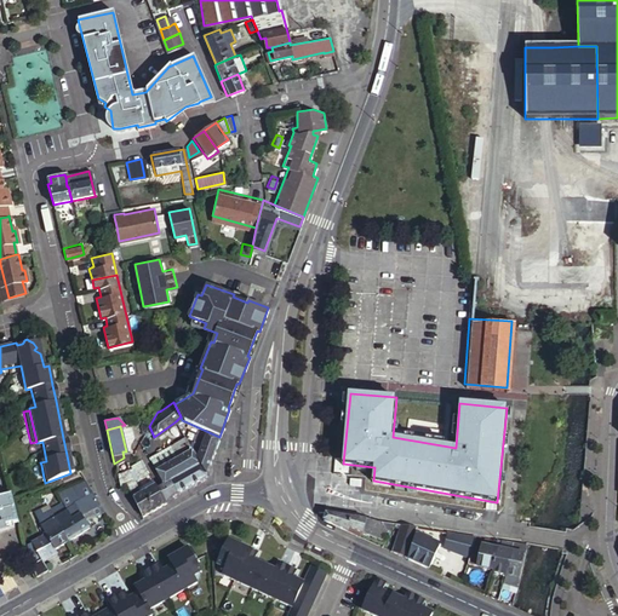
[(192,448),(206,471),(219,437),(206,431),(202,442),(199,439),(192,448)]
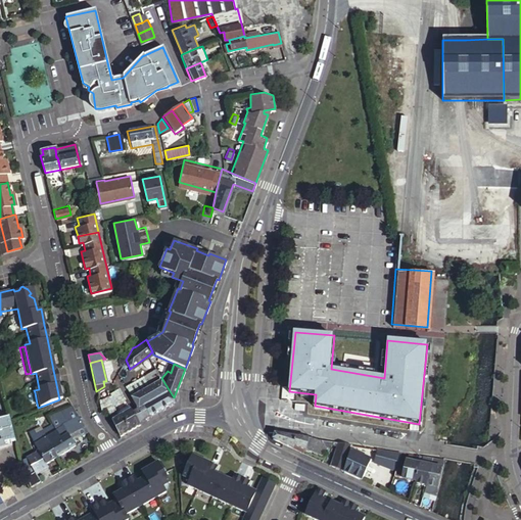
[(144,418),(173,399),(174,397),(161,378),(155,367),(143,375),(144,377),(127,388),(138,407),(132,411),(139,422),(144,418)]
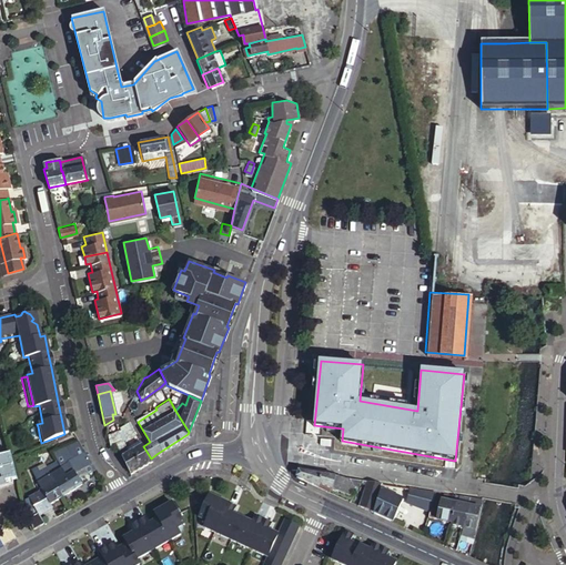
[(128,419),(122,423),(129,434),(135,431),(128,419)]
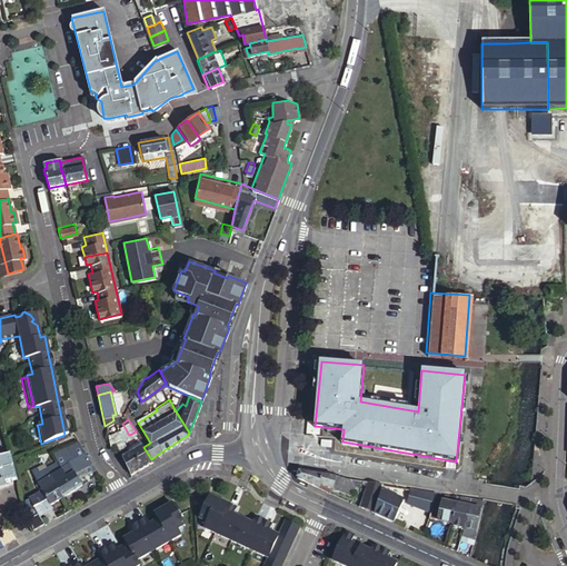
[(115,444),(130,472),(140,466),(131,447),(126,450),(119,439),(116,442),(113,433),(107,434),(109,445),(115,444)]
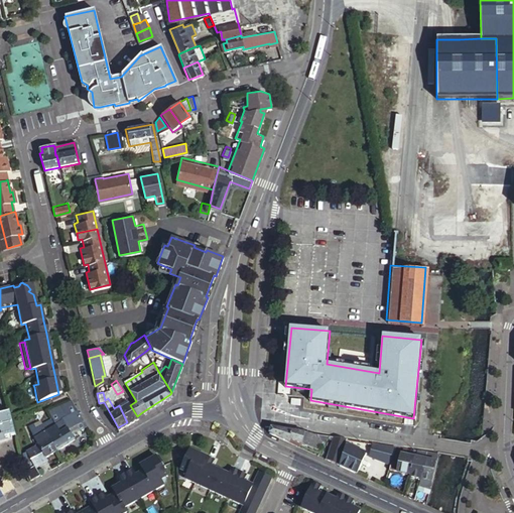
[(127,422),(137,416),(130,405),(128,400),(119,405),(127,422)]
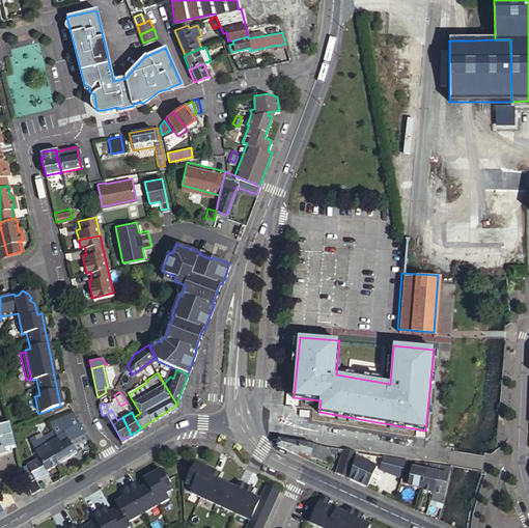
[(62,415),(50,422),(54,431),(56,434),(63,429),(68,426),(62,415)]
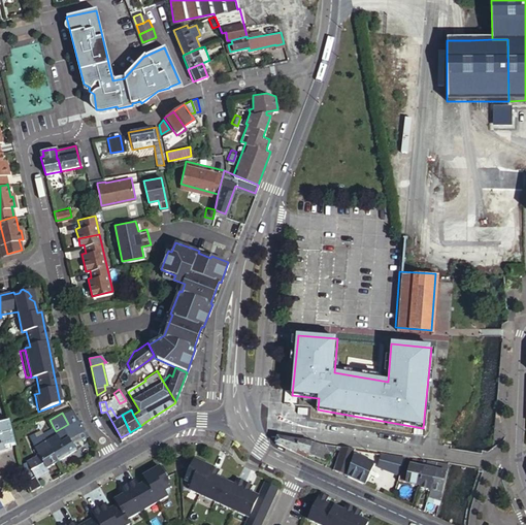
[(17,443),(10,417),(0,419),(0,450),(11,447),(10,443),(14,441),(14,443),(17,443)]
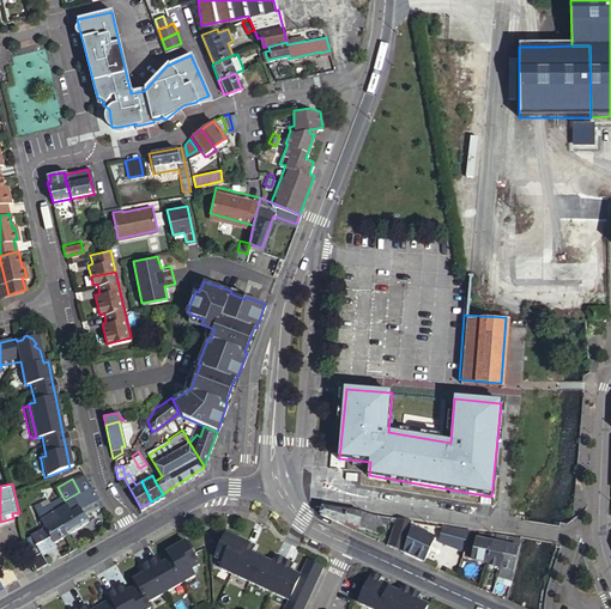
[(71,510),(79,505),(73,495),(65,500),(71,510)]
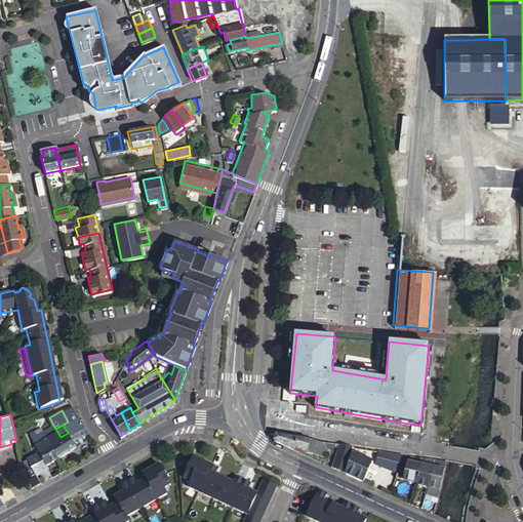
[(42,431),(57,456),(75,446),(68,433),(61,437),(55,429),(53,426),(42,431)]
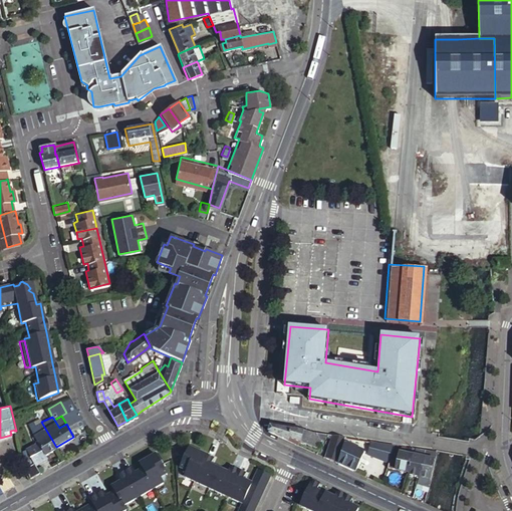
[(44,454),(56,447),(41,422),(30,428),(37,442),(28,447),(36,463),(46,457),(44,454)]
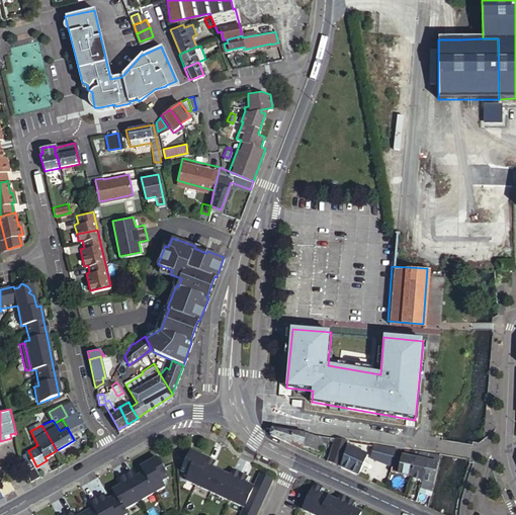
[(345,445),(347,440),(272,427),(270,433),(296,445),(297,441),(319,449),(322,441),(333,443),(332,446),(329,460),(341,465),(345,445)]
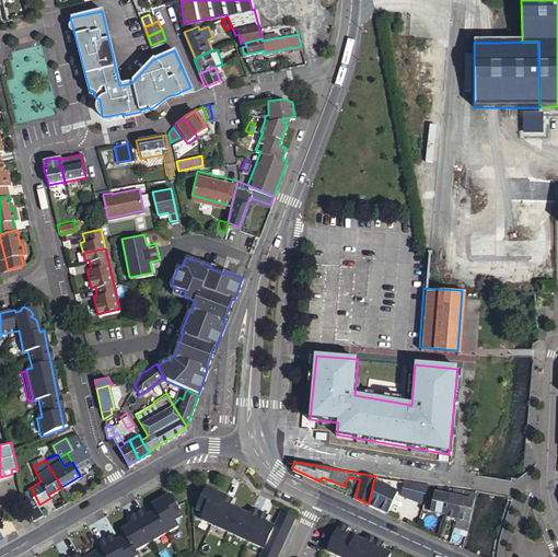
[(428,485),(403,480),(400,494),(423,498),(427,490),(428,485)]
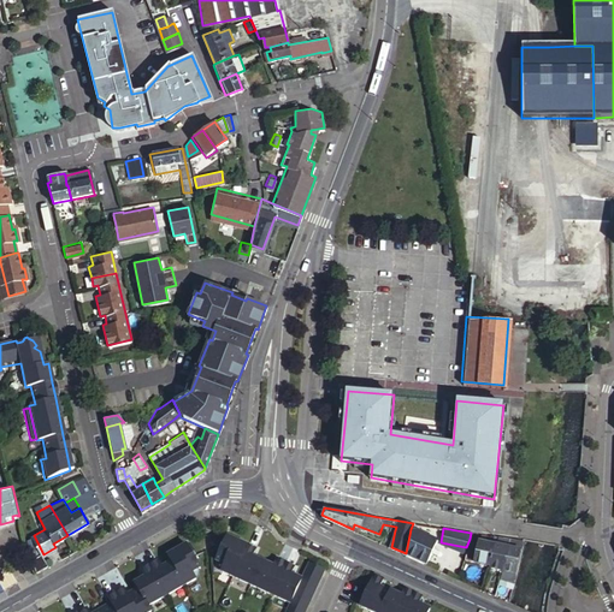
[(435,540),(411,529),(406,553),(425,563),(435,540)]
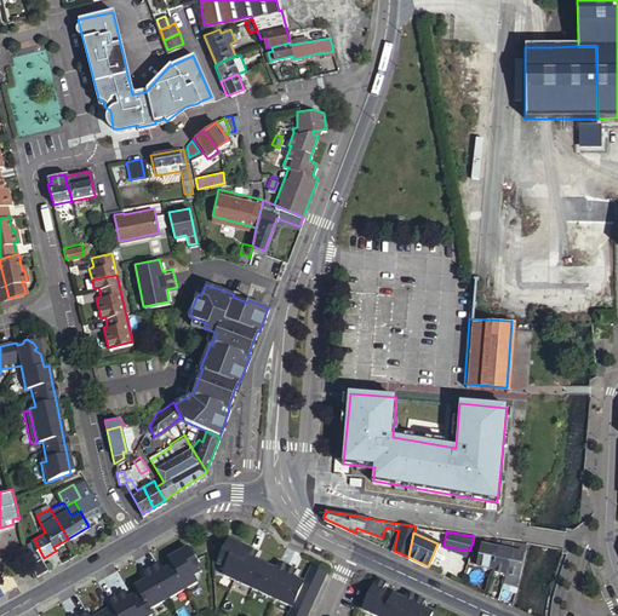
[(256,550),(228,537),(216,562),(228,566),(224,574),(292,604),(286,615),(305,615),(326,570),(310,563),(303,579),(292,574),(295,568),(279,560),(276,562),(275,566),(253,556),(256,550)]
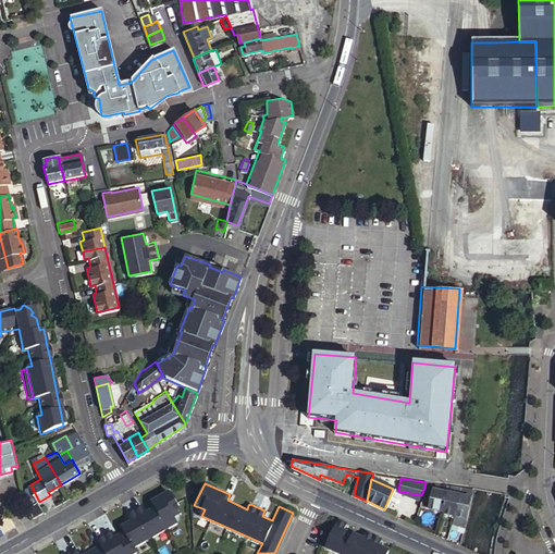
[(453,515),(457,496),(454,495),(455,488),(451,487),(448,494),(447,493),(442,513),(453,515)]
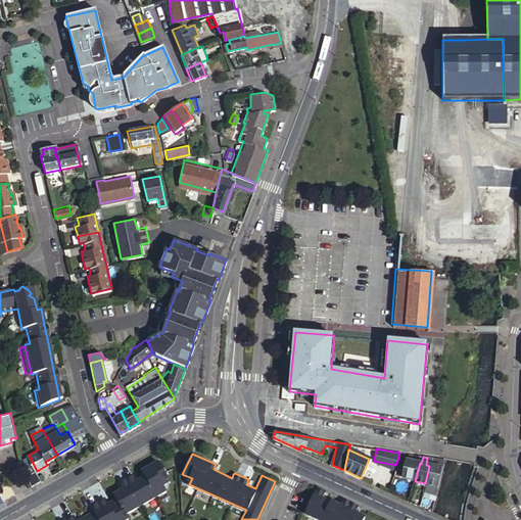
[(392,475),(415,481),(420,463),(413,462),(398,458),(395,465),(392,475)]
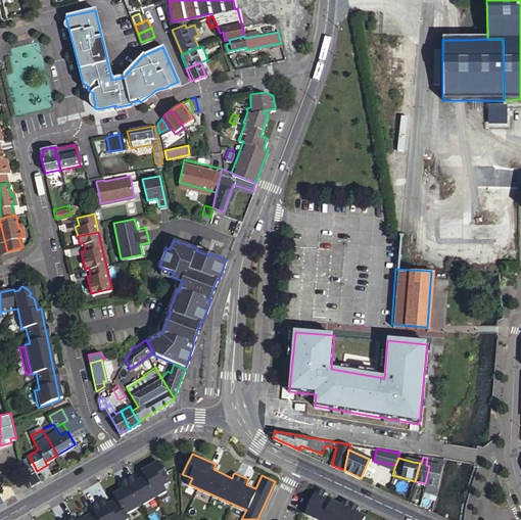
[(441,469),(443,460),(431,459),(429,466),(425,483),(419,505),(431,510),(435,494),(437,488),(441,469)]
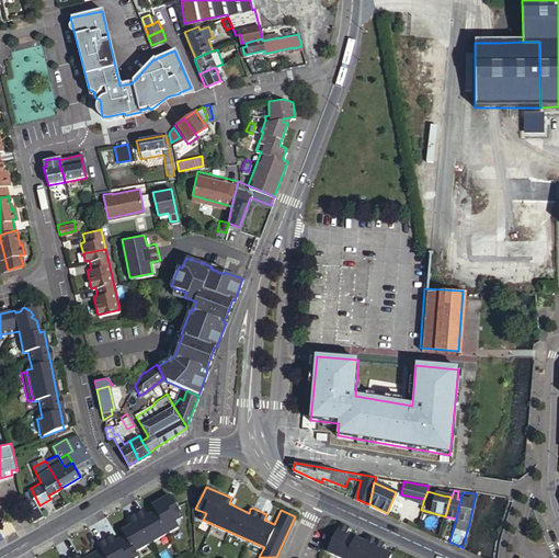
[(181,516),(169,494),(152,504),(155,510),(145,515),(141,510),(127,517),(132,524),(122,530),(124,534),(114,539),(111,534),(97,542),(100,548),(81,557),(80,557),(78,554),(68,557),(136,557),(134,553),(175,528),(171,522),(181,516)]
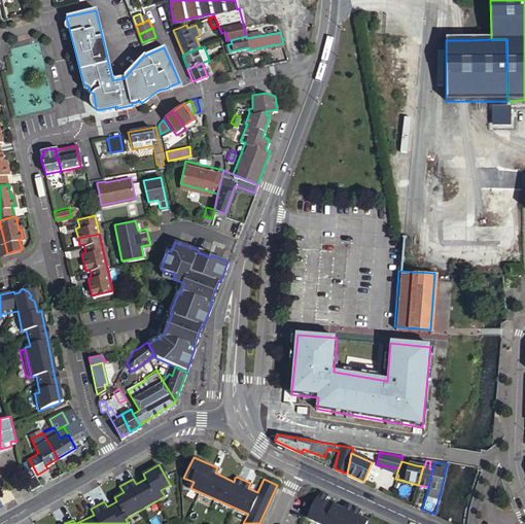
[(371,483),(381,486),(384,478),(380,477),(383,467),(376,465),(371,483)]
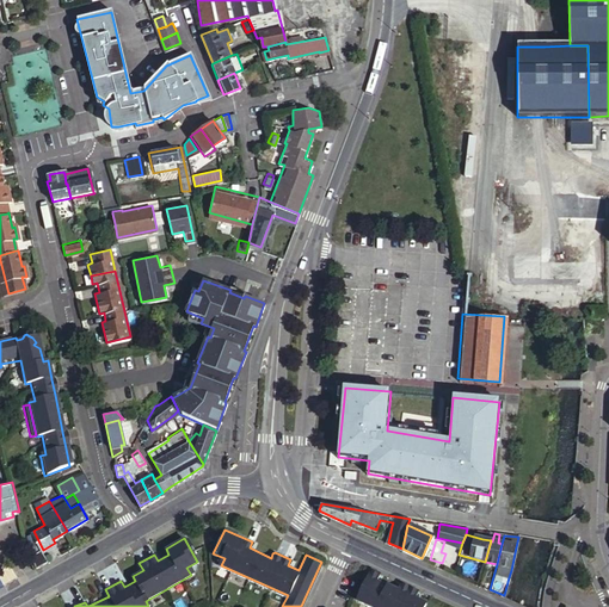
[(32,558),(34,564),(45,557),(41,550),(31,555),(29,556),(30,558),(32,558)]
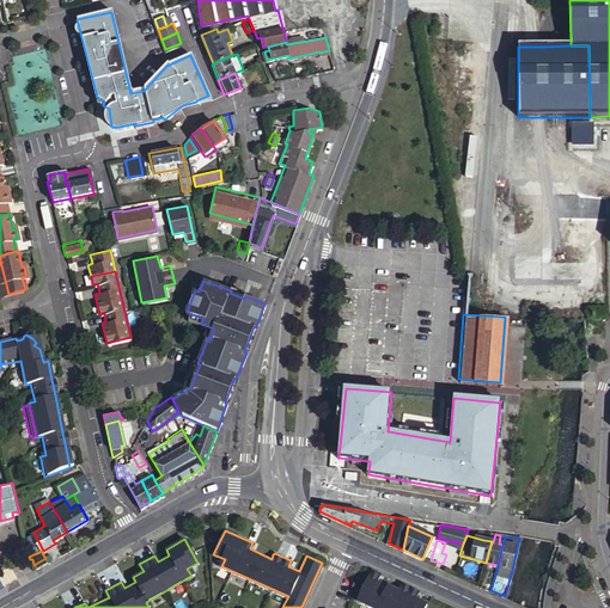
[(360,602),(372,607),(421,607),(425,602),(414,596),(418,590),(401,582),(397,589),(376,578),(378,572),(370,567),(360,589),(364,591),(359,602),(360,602)]
